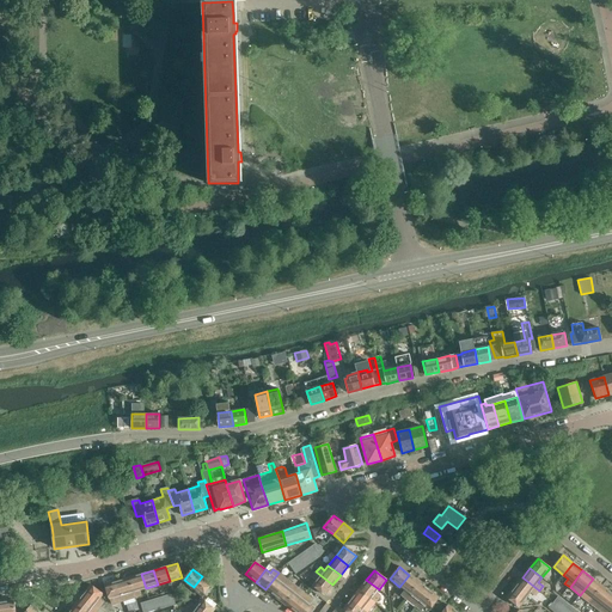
[(332,585),(316,571),(312,577),(316,581),(312,586),(325,595),(332,585)]
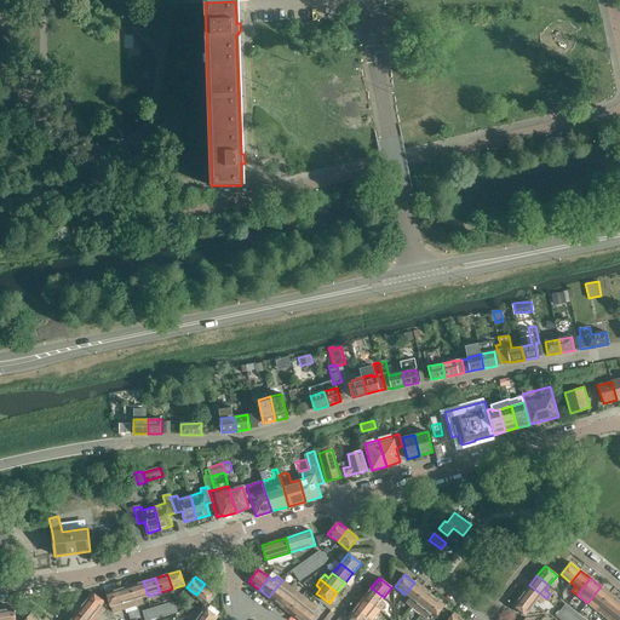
[(279,604),(292,589),(282,580),(269,597),(279,604)]
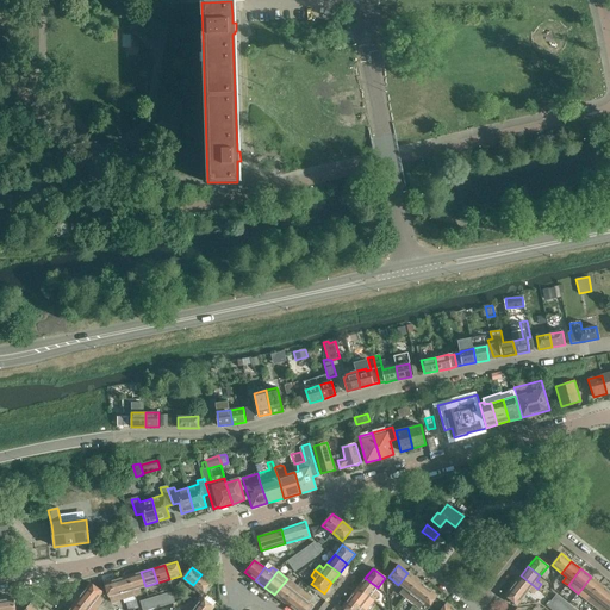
[(145,586),(141,572),(129,576),(135,596),(141,593),(139,589),(145,586)]
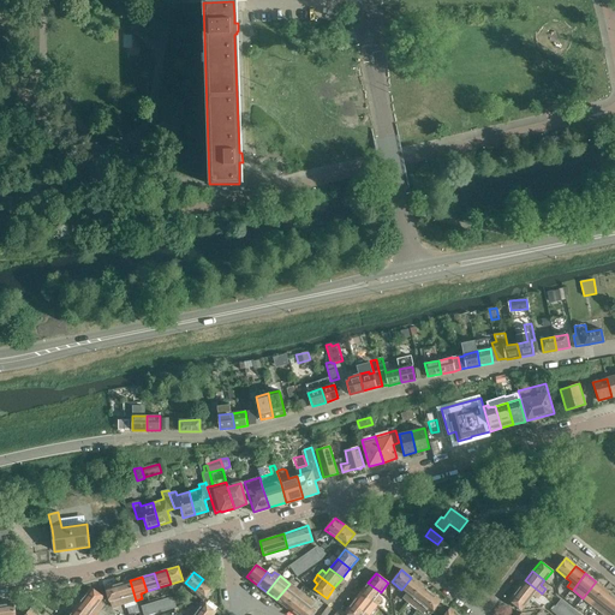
[(412,597),(422,585),(411,578),(401,590),(412,597)]
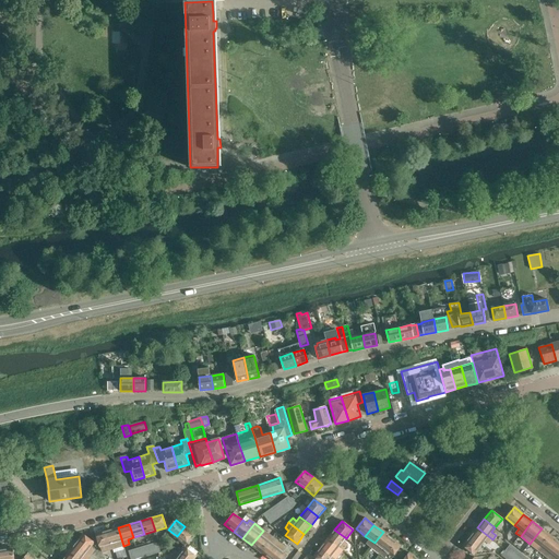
[(186,543),(193,534),(185,526),(177,536),(186,543)]
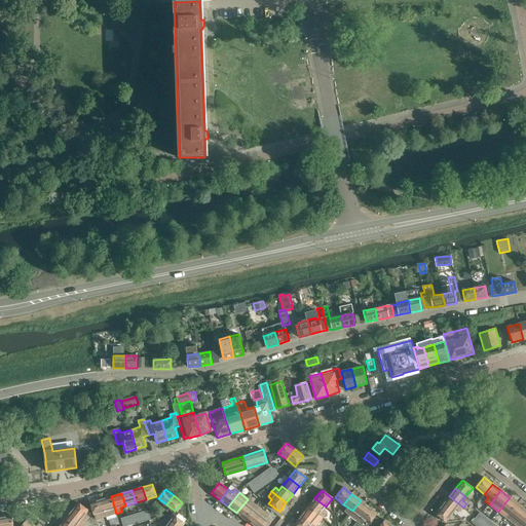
[(116,514),(111,496),(101,499),(106,517),(116,514)]
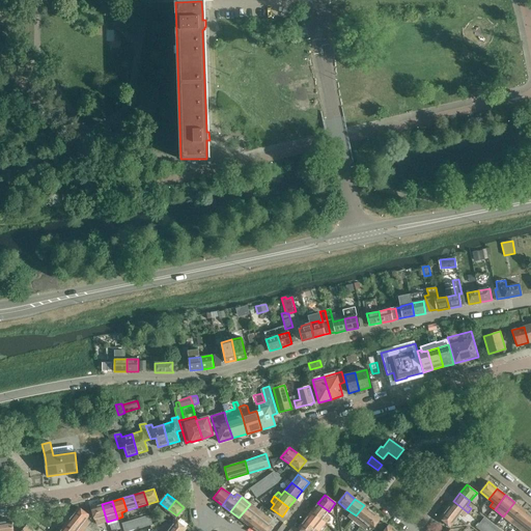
[(468,512),(453,501),(446,509),(457,518),(460,514),(464,518),(468,512)]
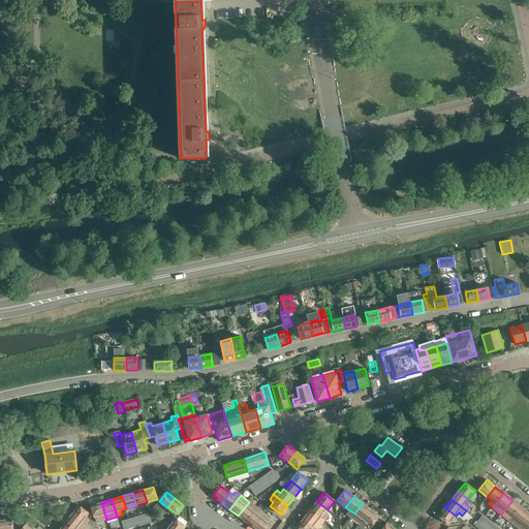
[(509,521),(521,506),(512,500),(501,515),(509,521)]
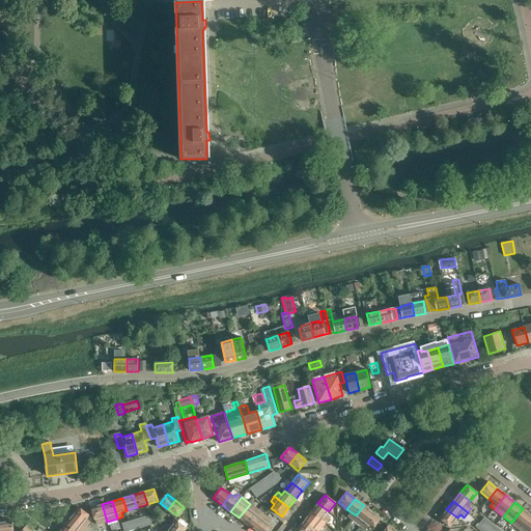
[(326,515),(329,511),(317,503),(311,511),(326,523),(329,519),(326,515)]
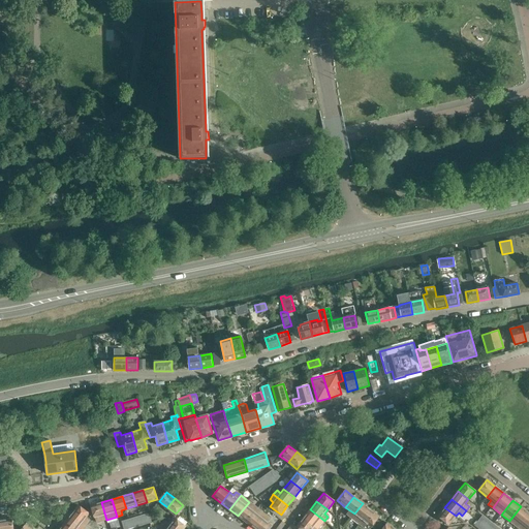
[(106,520),(101,502),(91,505),(95,518),(96,523),(106,520)]
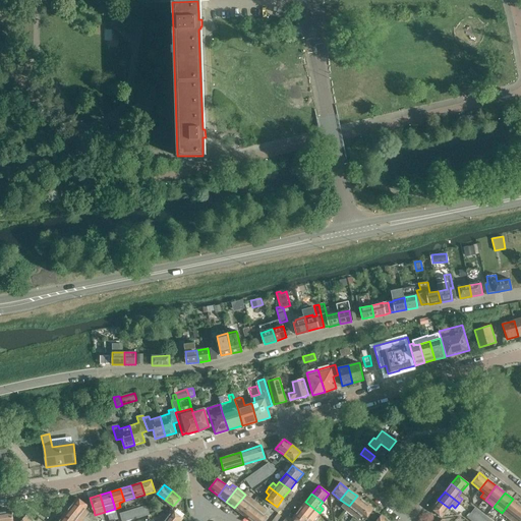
[(242,515),(253,501),(245,495),(234,508),(242,515)]
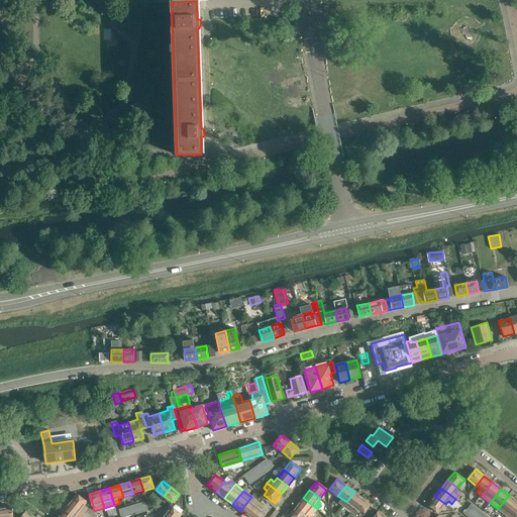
[(354,509),(363,498),(354,492),(346,502),(354,509)]
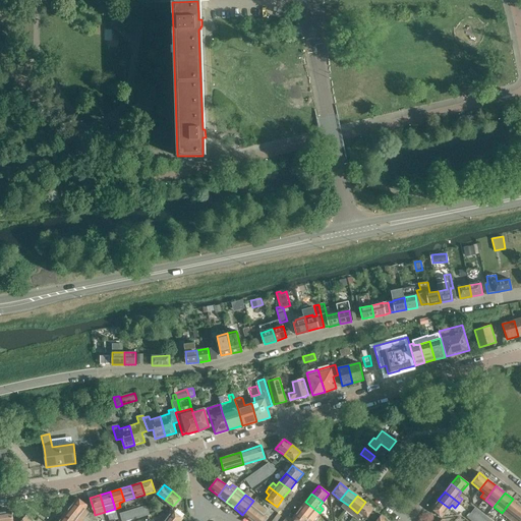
[(84,510),(88,506),(77,498),(70,506),(84,517),(88,513),(84,510)]
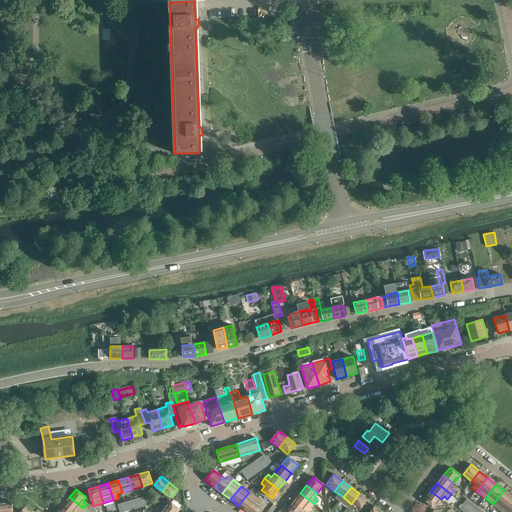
[(501,510),(511,496),(504,490),(493,504),(501,510)]
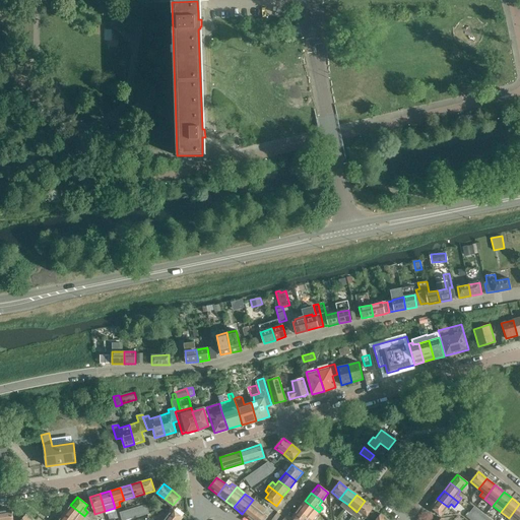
[(441,516),(448,507),(437,499),(431,508),(441,516)]
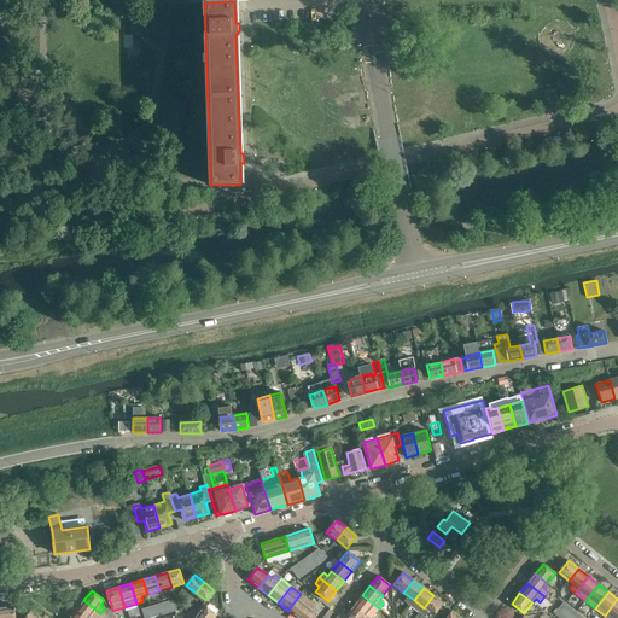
[(297,617),(310,601),(301,594),(287,611),(297,617)]
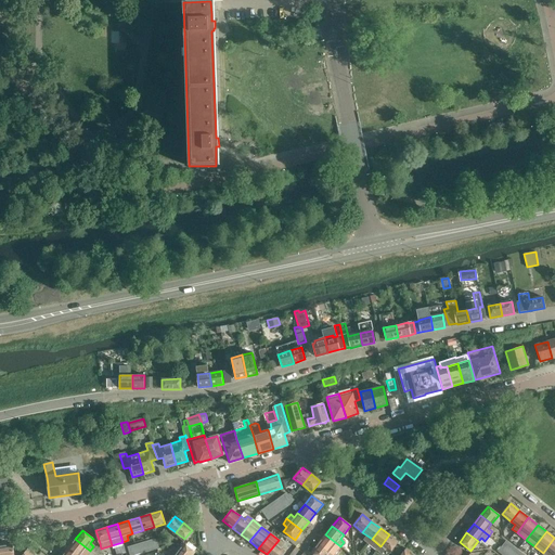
[(333,554),(340,546),(325,534),(319,543),(333,554)]
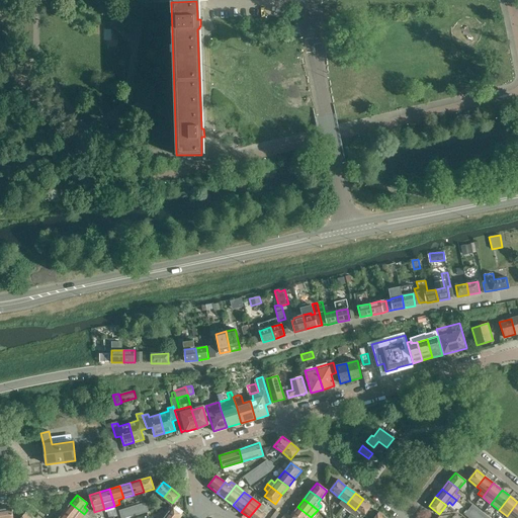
[(363,516),(370,507),(371,506),(363,499),(355,510),(363,516)]
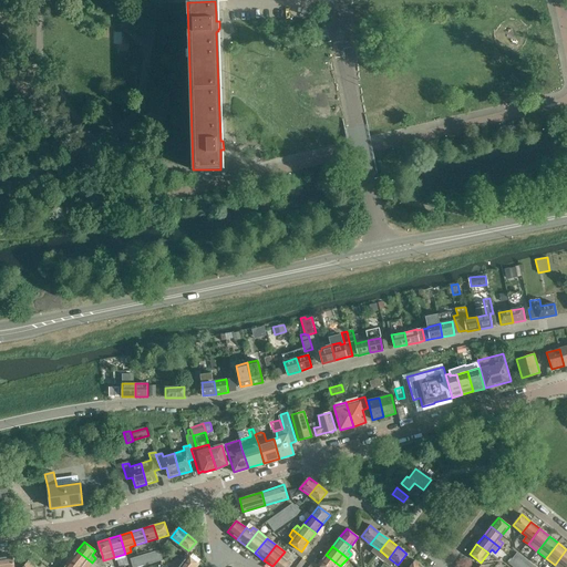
[(557,566),(566,566),(566,549),(555,565),(557,566)]
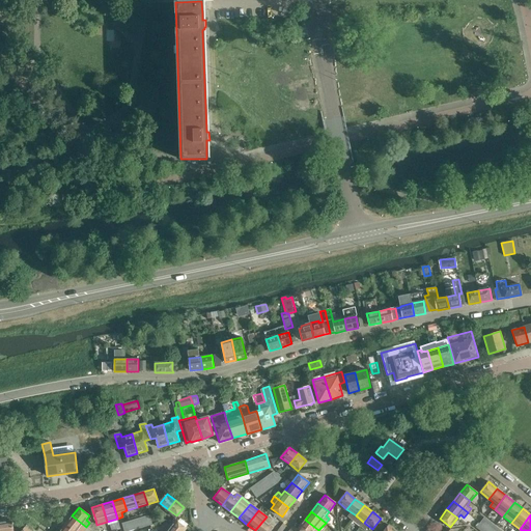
[(82,530),(86,527),(72,515),(65,525),(73,530),(82,530)]
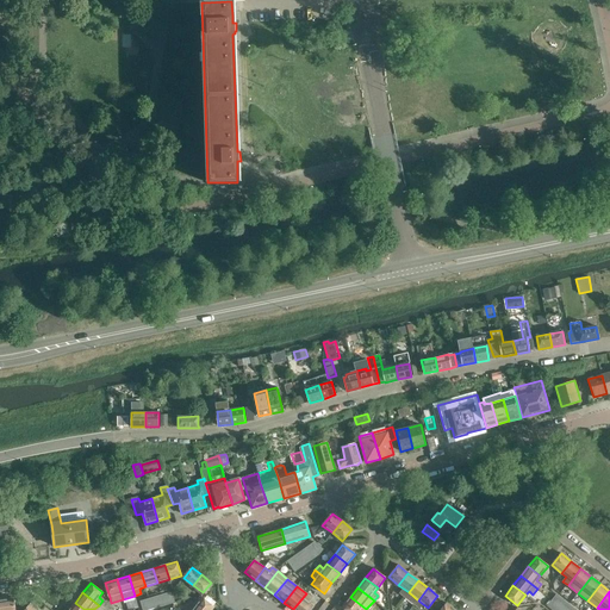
[(310,609),(313,607),(309,603),(312,598),(306,593),(293,609),(310,609)]
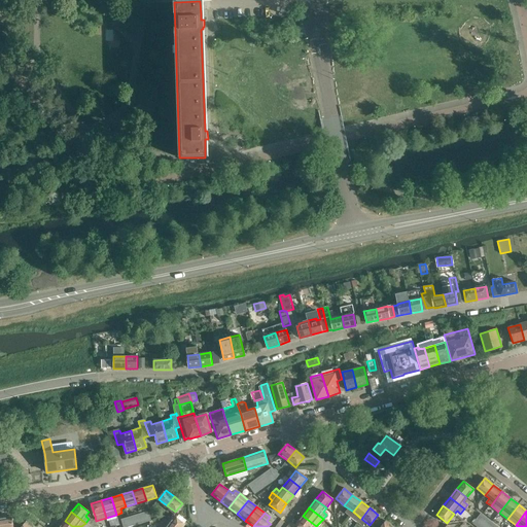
[(316,526),(303,516),(295,525),(299,526),(316,526)]
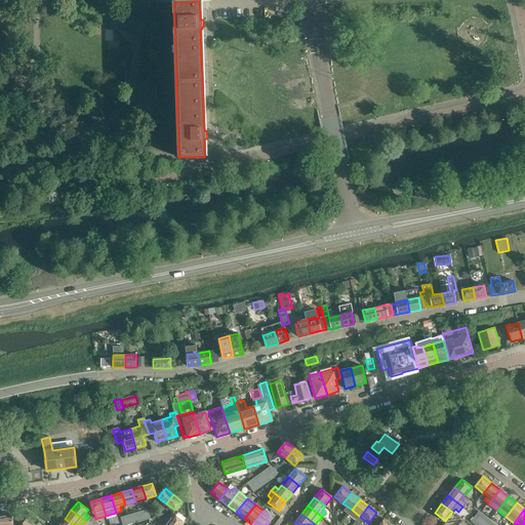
[(13,524),(12,515),(1,516),(2,524),(13,524)]
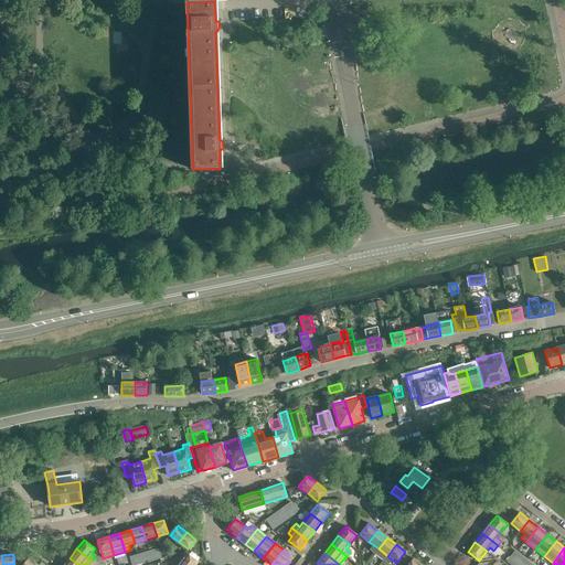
[(195,564),(199,562),(188,554),(178,564),(195,564)]
